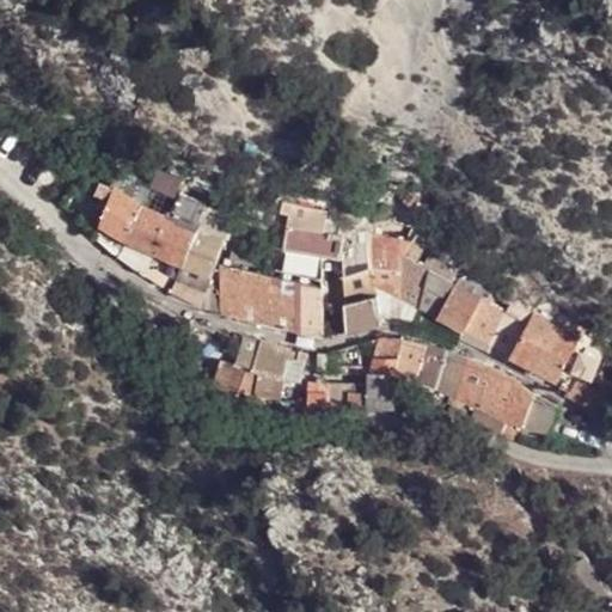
[(175,194),(178,190),(183,177),(155,164),(148,181),(175,194)]
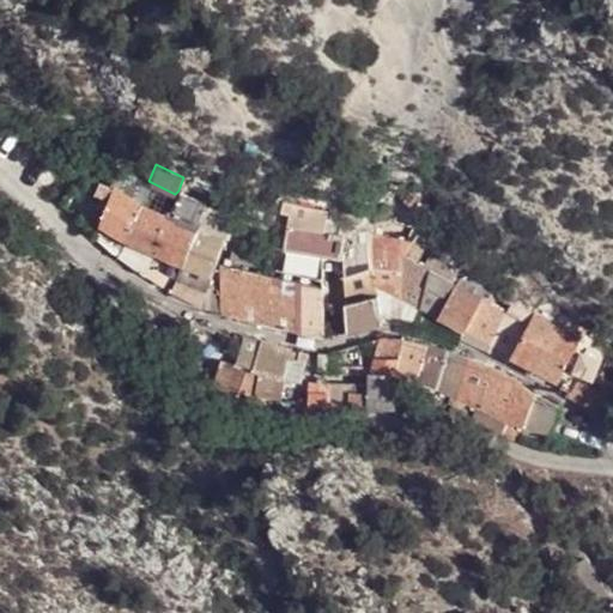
[(108,190),(95,184),(90,193),(103,202),(108,190)]
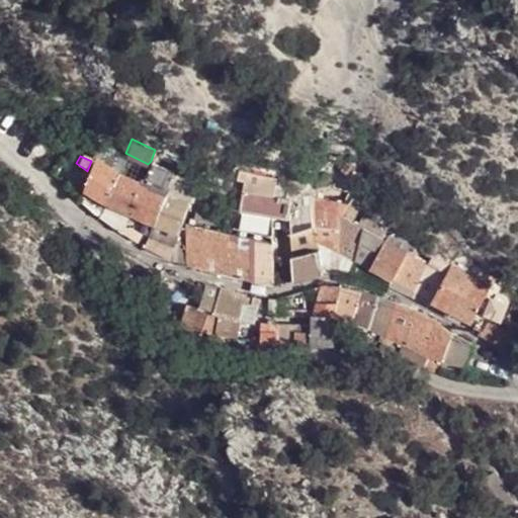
[(117,175),(91,161),(87,171),(77,192),(104,206),(117,175)]
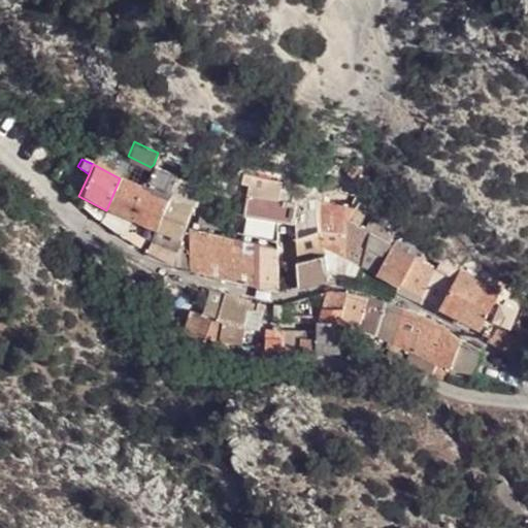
[(143,183),(144,191),(165,200),(160,215),(186,223),(202,182),(176,174),(154,164),(151,167),(143,183)]
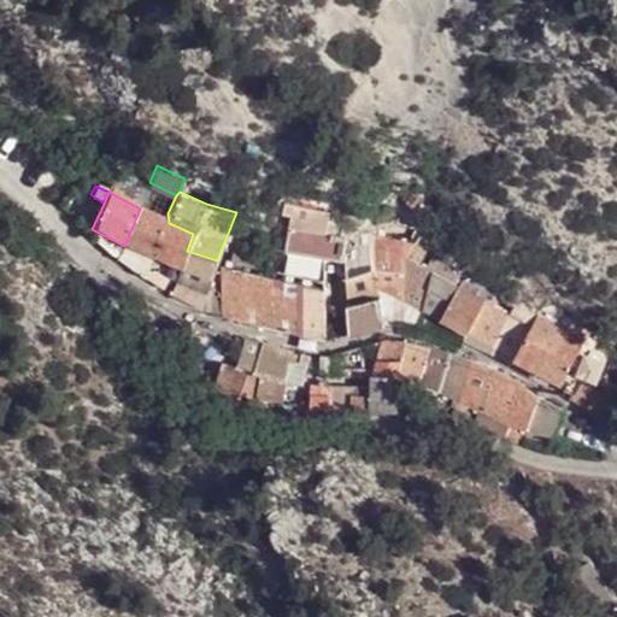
[(413,194),(405,205),(416,212),(423,204),(413,194)]
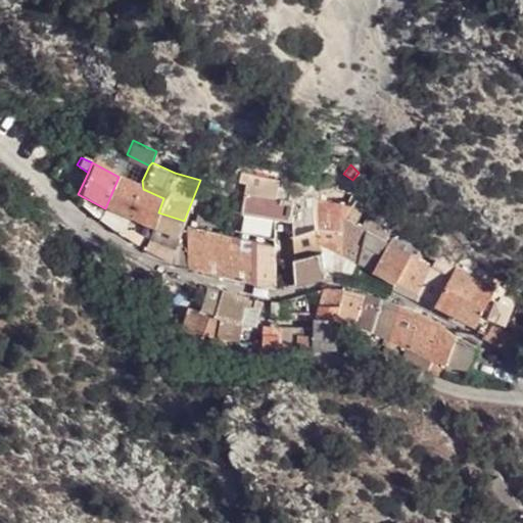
[(245,183),(242,195),(275,202),(279,179),(242,172),(238,181),(245,183)]
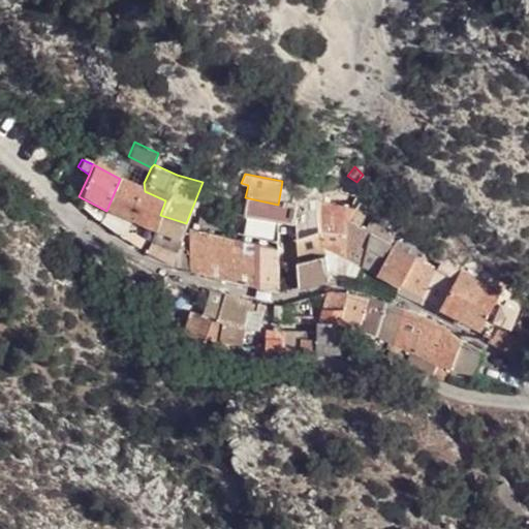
[(132,223),(145,191),(120,179),(106,211),(132,223)]
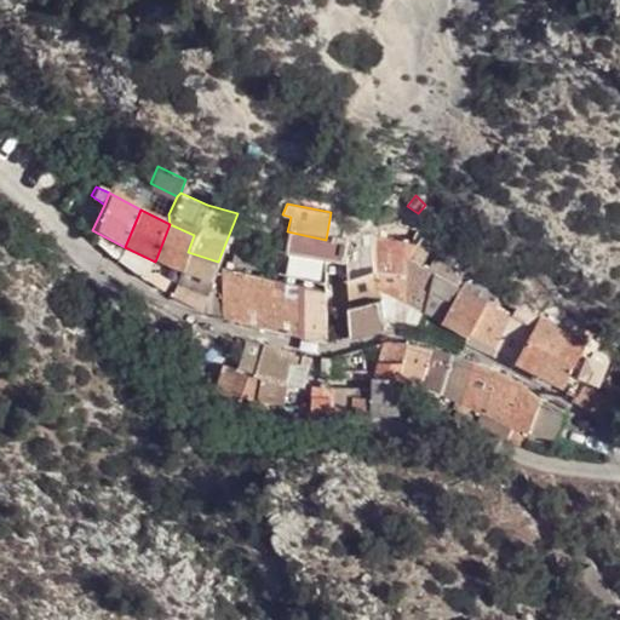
[(155,262),(179,275),(188,252),(194,235),(170,224),(155,262)]
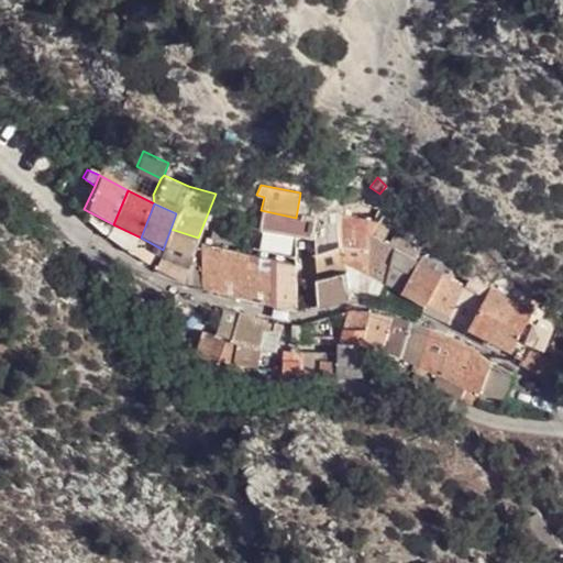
[(131,254),(141,238),(84,209),(80,216),(131,254)]
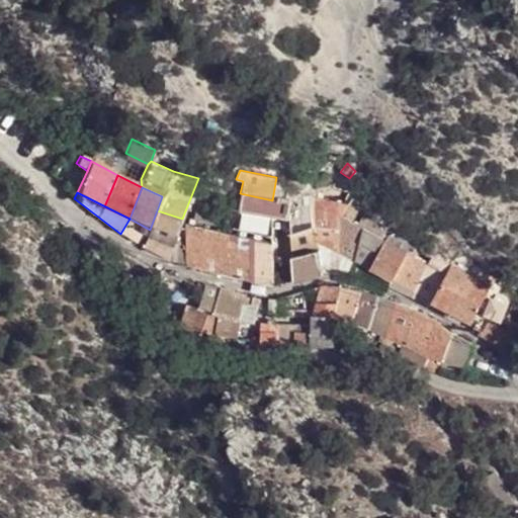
[(240,193),(234,211),(271,223),(281,224),(286,203),(272,200),(240,193)]
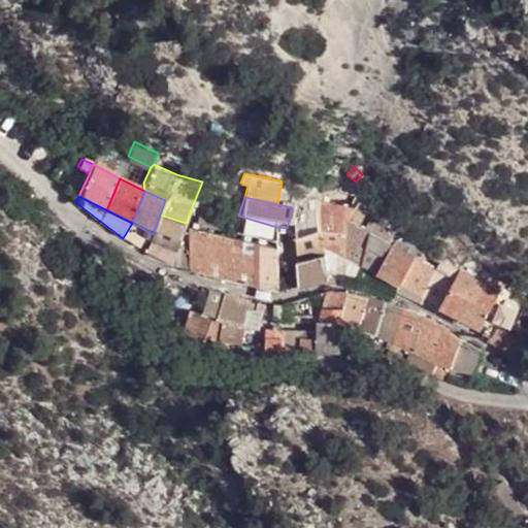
[(293,254),(319,245),(317,234),(317,200),(290,217),(293,254)]
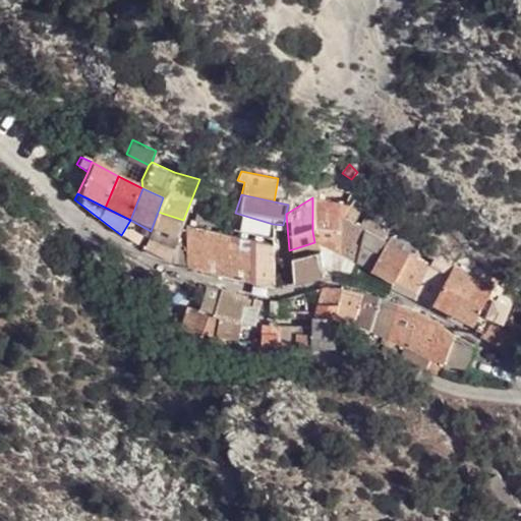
[(341,230),(348,206),(340,204),(312,197),(312,231),(314,242),(341,256),(341,230)]
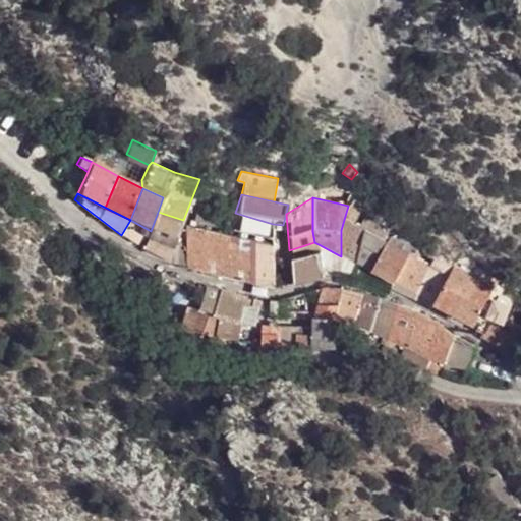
[(366,219),(348,206),(341,230),(341,256),(354,263),(366,219)]
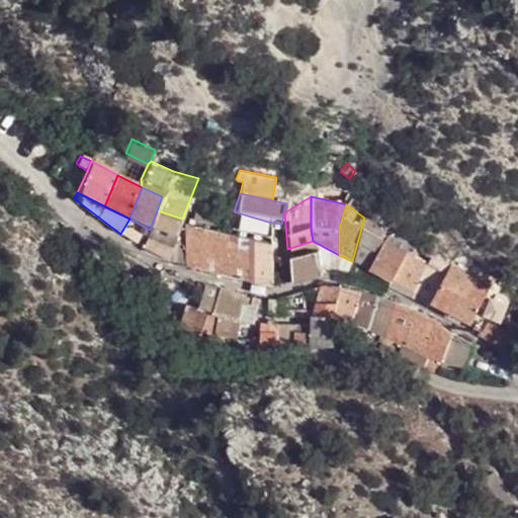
[(187,225),(212,225),(212,209),(188,209),(187,225)]
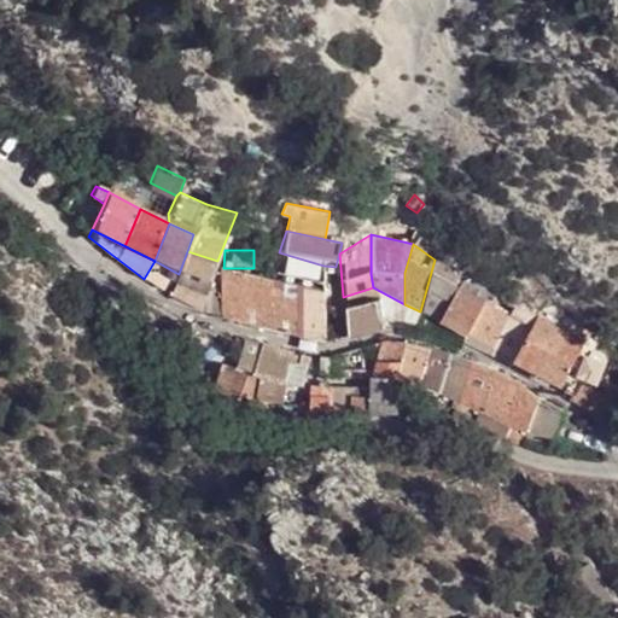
[(217,261),(187,251),(179,274),(174,286),(204,298),(217,261)]
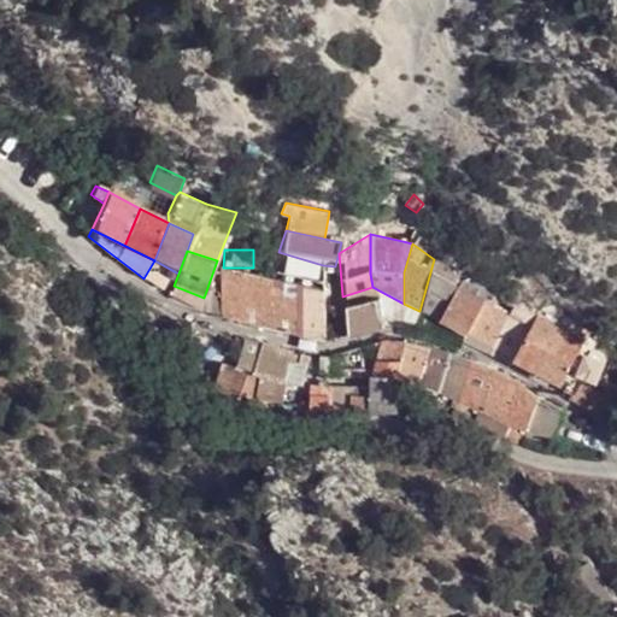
[(462,277),(434,259),(419,311),(436,318),(462,277)]
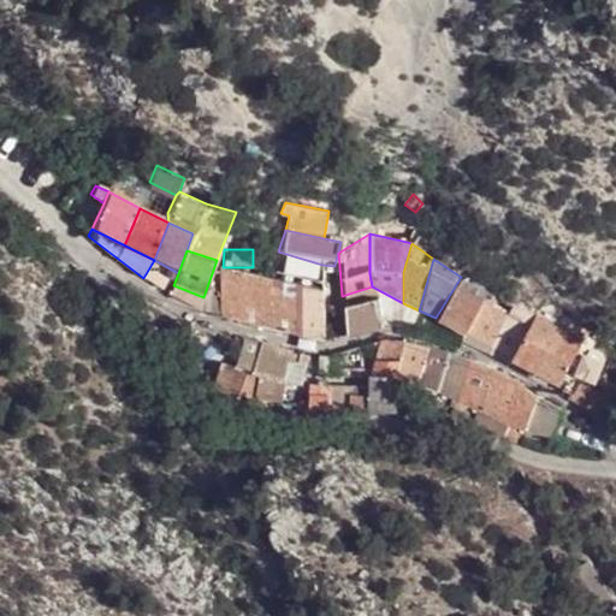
[(320,342),(320,286),(220,267),(217,318),(320,342)]
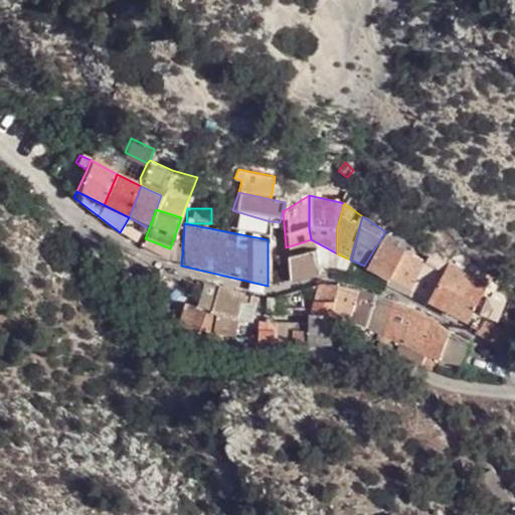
[(409,242),(385,231),(364,266),(383,279),(406,248),(409,242)]
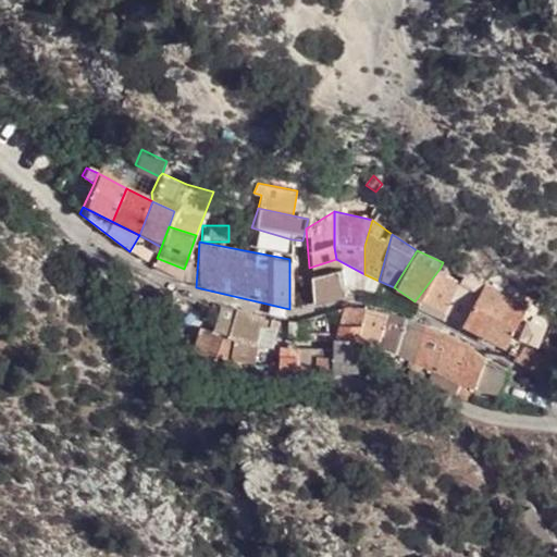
[(308,304),(339,296),(339,288),(336,259),(309,268),(308,304)]
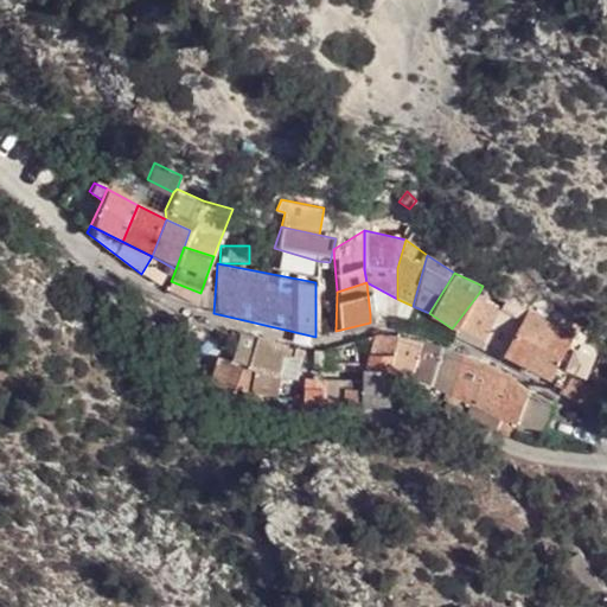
[(502,306),(479,293),(452,328),(483,343),(502,306)]
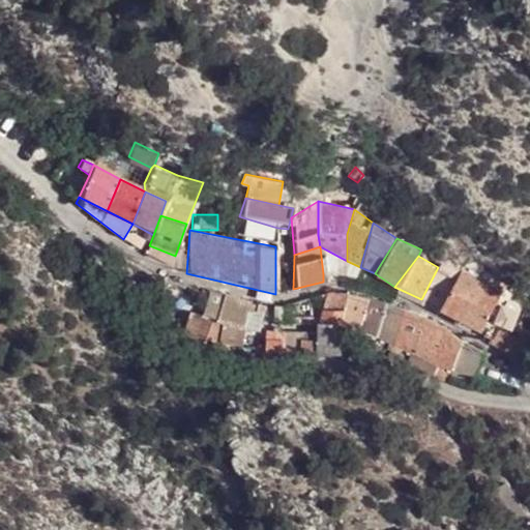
[(436,310),(461,269),(443,261),(438,267),(421,299),(436,310)]
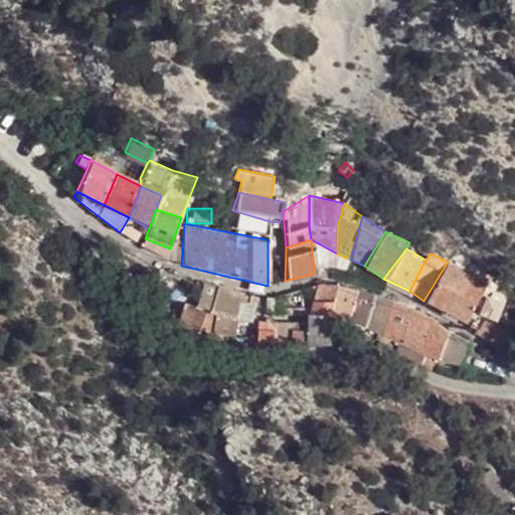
[(463,321),(486,282),(448,262),(423,301),(463,321)]
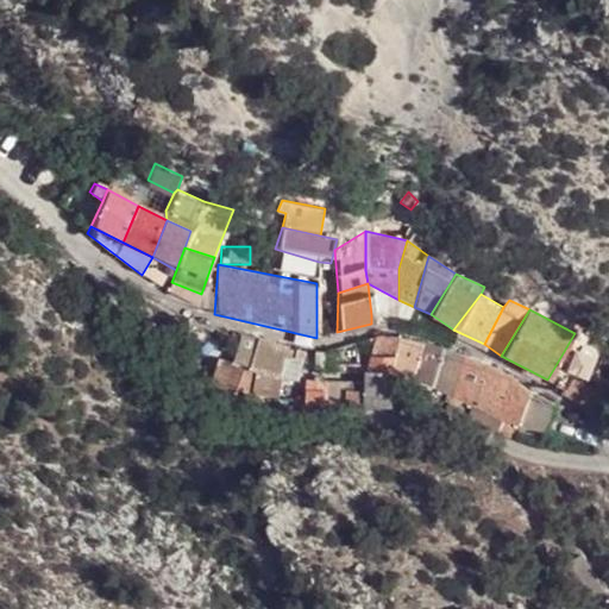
[(251,341),(236,334),(232,344),(225,364),(240,370),(251,341)]
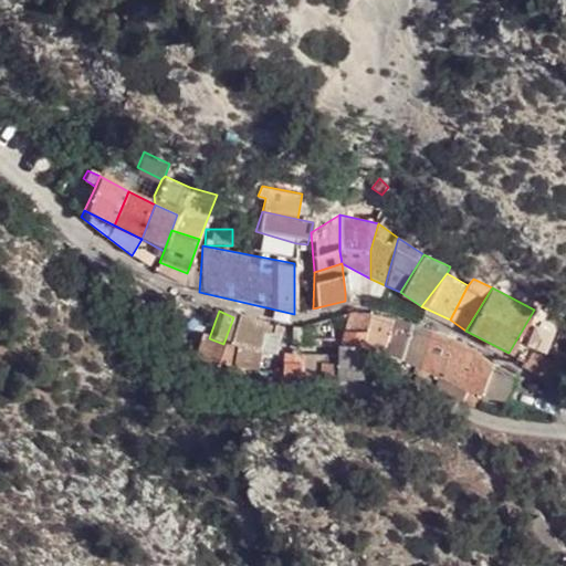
[(338,343),(358,347),(358,353),(365,356),(454,392),(474,399),(486,368),(457,343),(420,328),(380,317),(342,314),(338,343)]
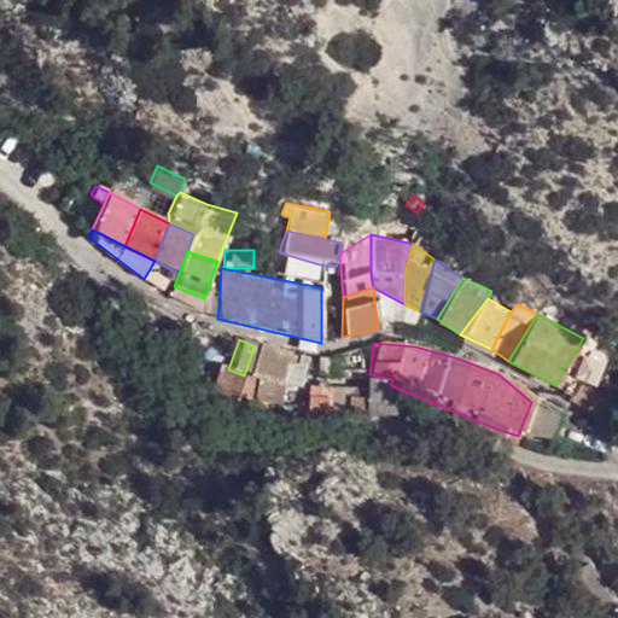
[(280,390),(287,354),(283,356),(255,347),(244,375),(280,390)]
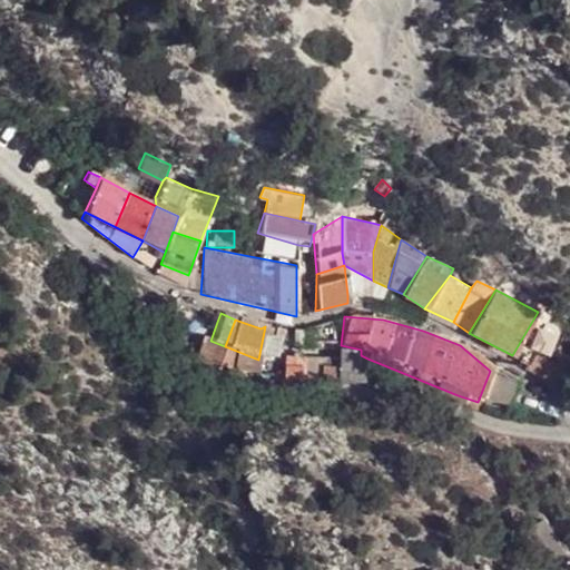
[(300,353),(302,330),(296,331),(288,328),(286,352),(300,353)]
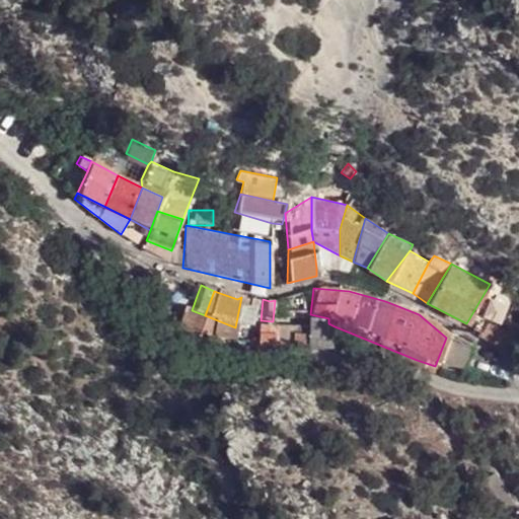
[(231,339),(235,327),(205,315),(192,310),(181,307),(174,328),(186,332),(231,339)]
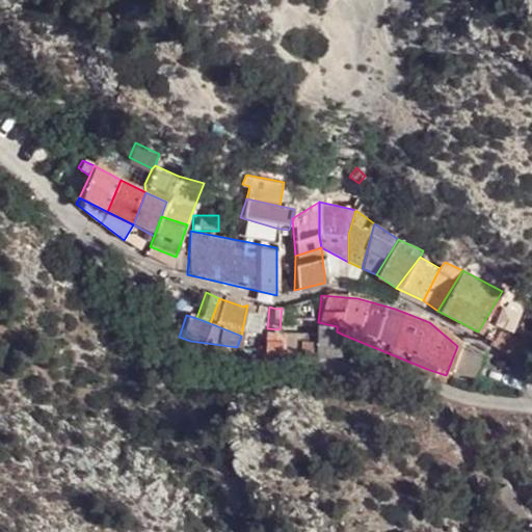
[(343,362),(343,335),(337,331),(337,326),(318,322),(316,333),(316,341),(316,361),(343,362)]
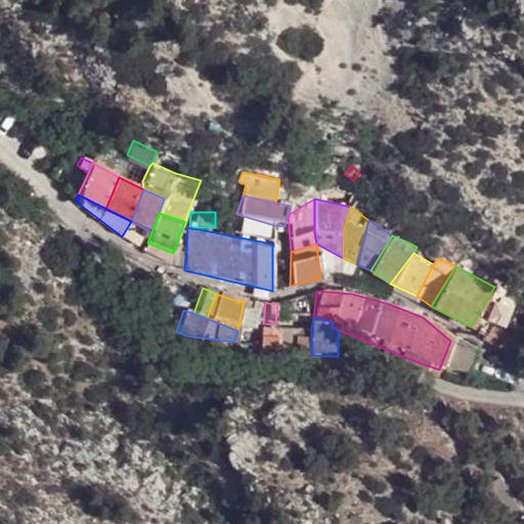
[(512,356),(523,331),(513,325),(511,325),(505,334),(491,329),(484,340),(512,356)]
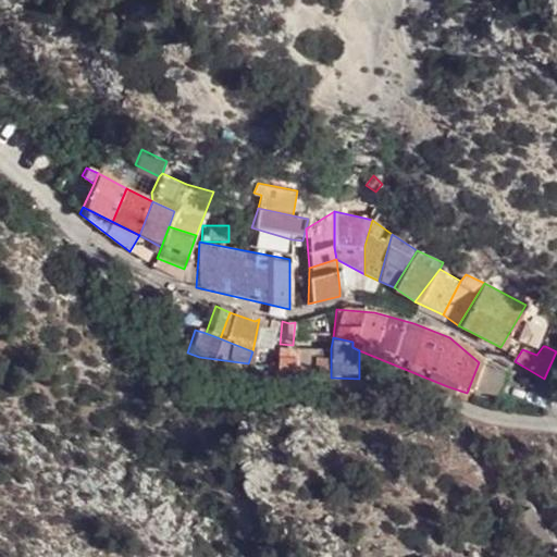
[(331,378),(331,357),(277,355),(273,375),(331,378)]
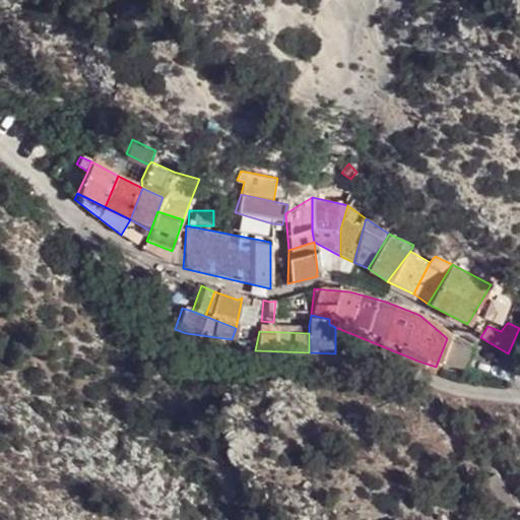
[(465,353),(447,338),(436,367),(433,378),(451,384),(465,353)]
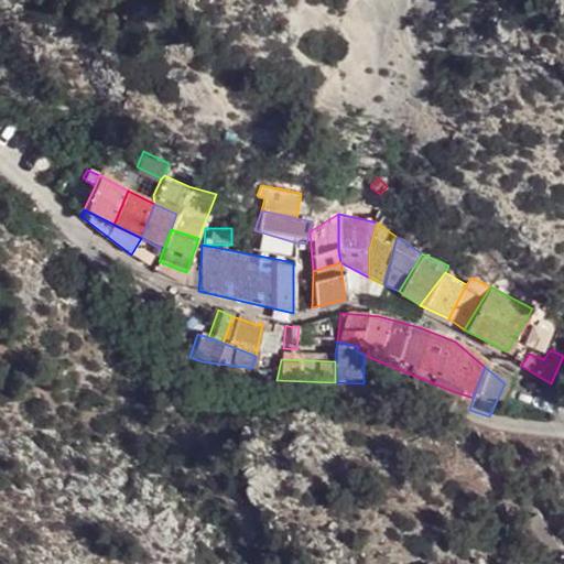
[(453,391),(451,402),(466,409),(469,410),(473,398),(453,391)]
